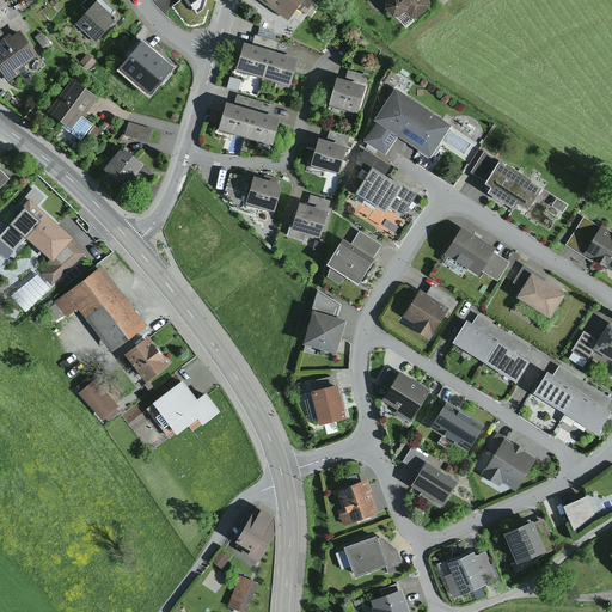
[(97,0),(87,11),(75,23),(96,41),(117,18),(97,0)]
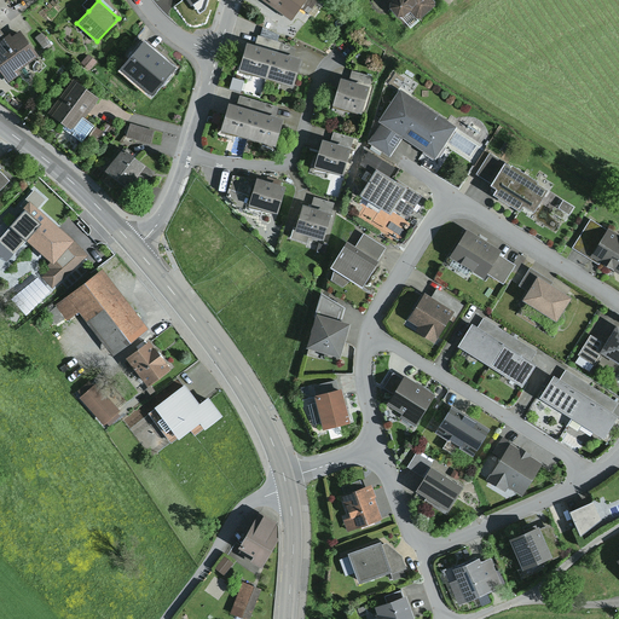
[(88,11),(98,0),(86,0),(82,5),(88,11)]
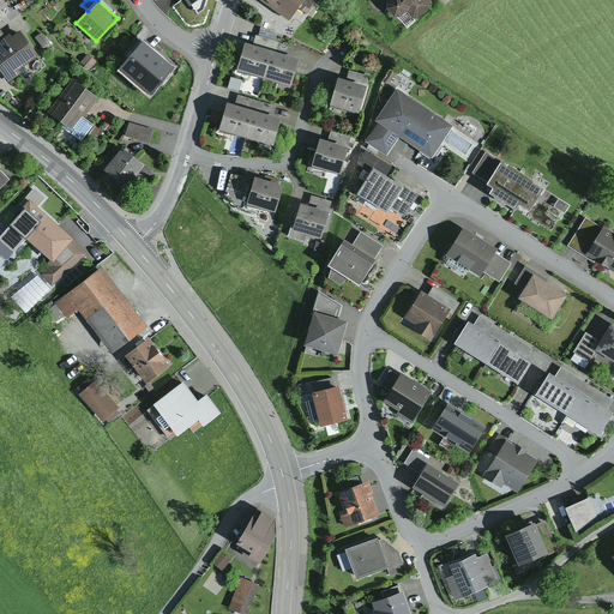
[(170,0),(188,11),(194,0),(170,0)]
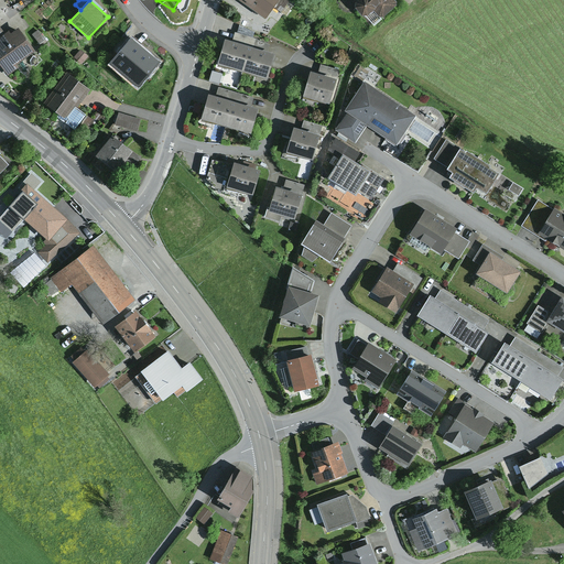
[(197,0),(179,0),(173,10),(186,19),(197,0)]
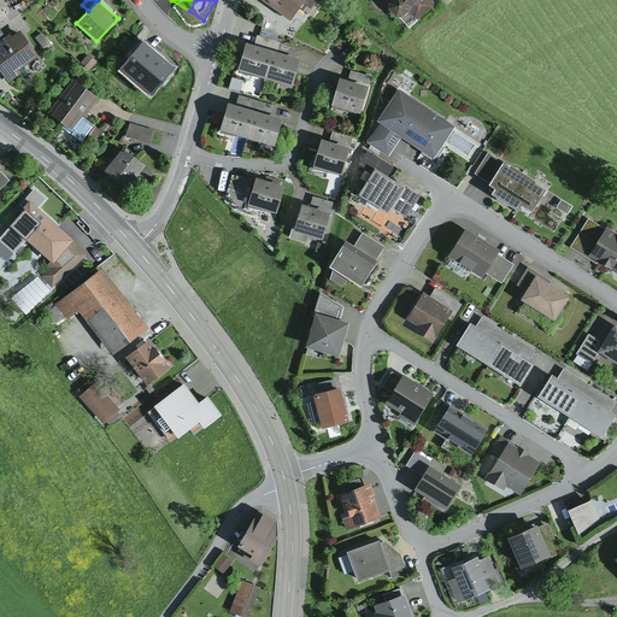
[(264,0),(291,18),(299,6),(309,12),(317,0),(264,0)]
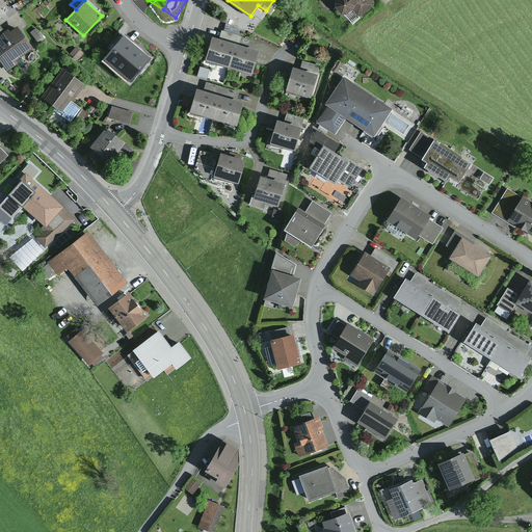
[(335,0),(336,0),(336,6),(342,14),(346,14),(352,10),(354,8),(354,5),(358,2),(361,2),(362,0),(335,0)]
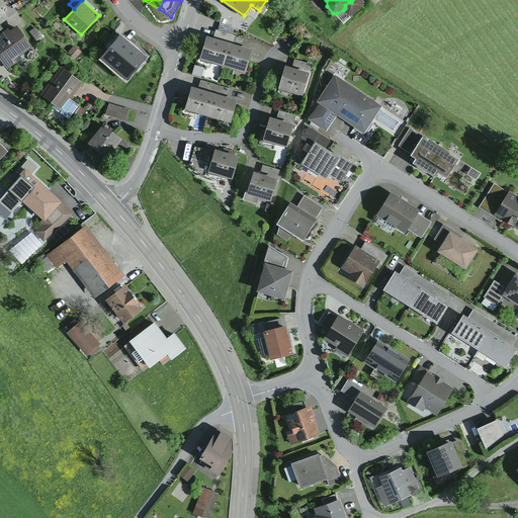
[(364,1),(363,0),(352,0),(351,2),(349,2),(345,5),(345,8),(343,10),(349,15),(352,15),(364,4),(364,1)]
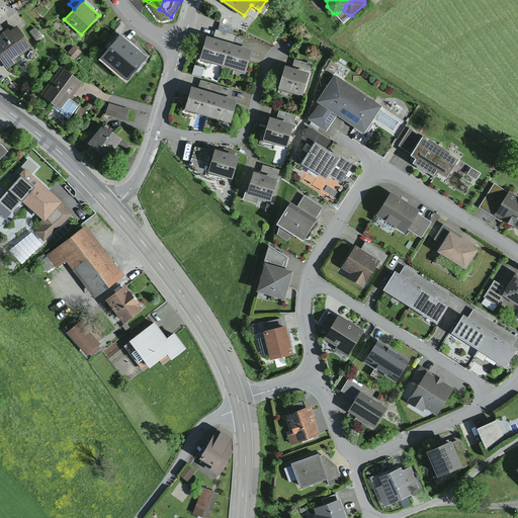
[(221,23),(218,29),(232,33),(234,29),(221,23)]
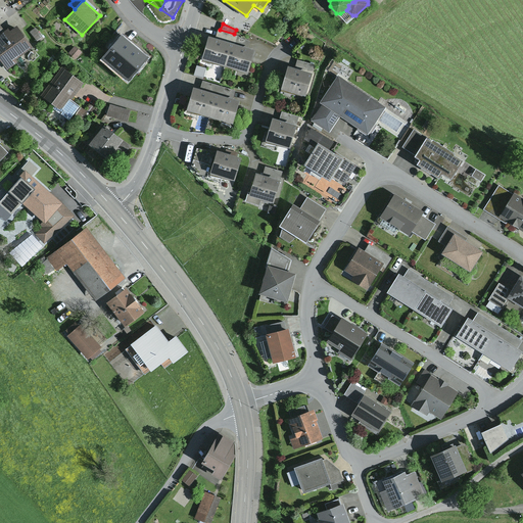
[(0,33),(0,59),(7,70),(17,62),(15,59),(33,47),(17,26),(10,31),(8,28),(4,31),(0,33)]
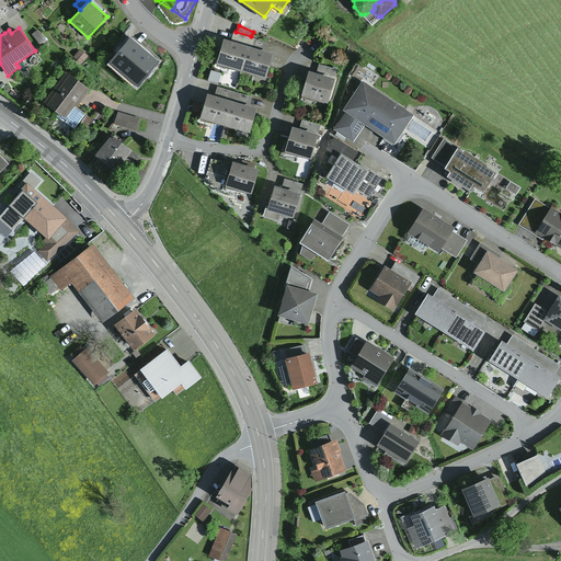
[(37,29),(32,34),(41,46),(47,41),(37,29)]
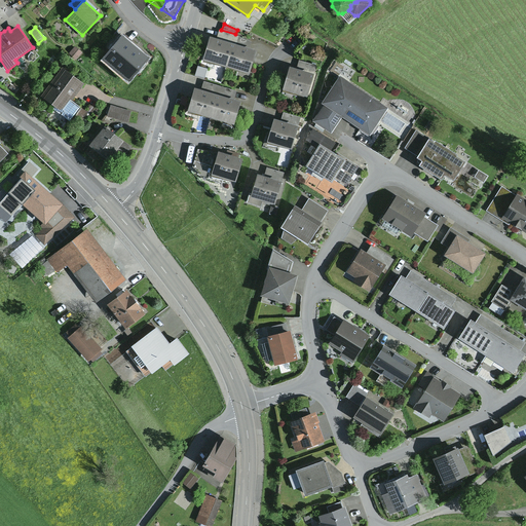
[(220,30),(218,37),(232,42),(250,47),(252,41),(235,34),(221,30),(220,30)]
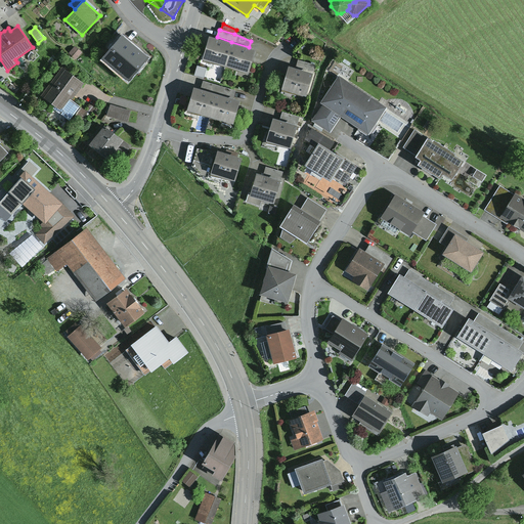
[(210,35),(201,61),(224,67),(231,42),(217,37),(210,35)]
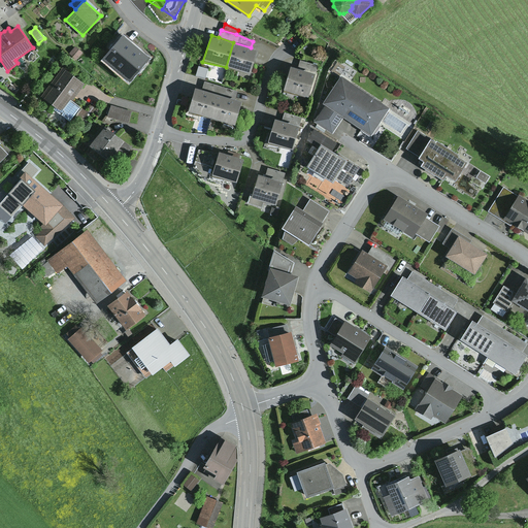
[(124,37),(106,58),(130,78),(147,58),(124,37)]
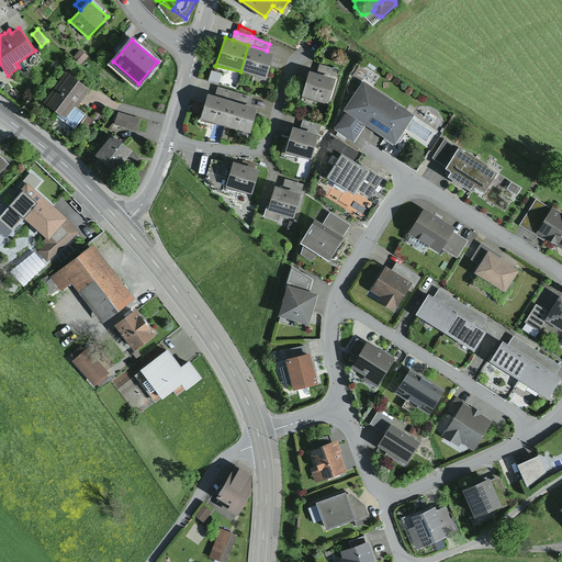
[(267,51),(248,45),(240,71),(266,81),(273,53),(267,51)]
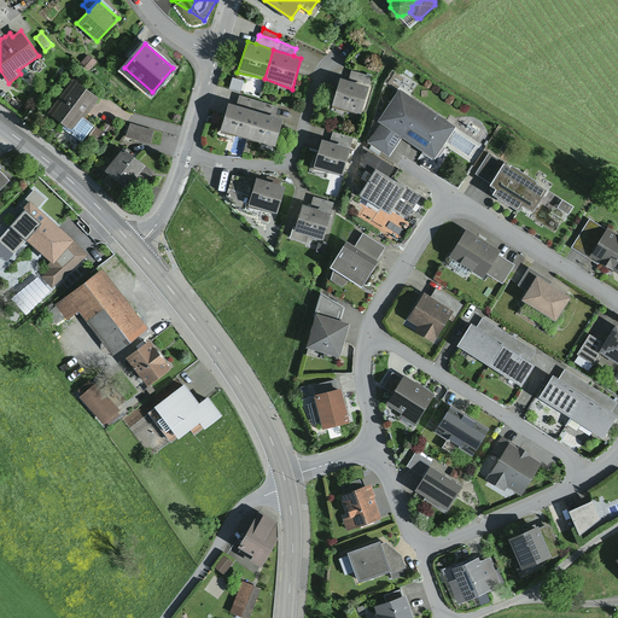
[(97,62),(88,54),(80,63),(88,70),(97,62)]
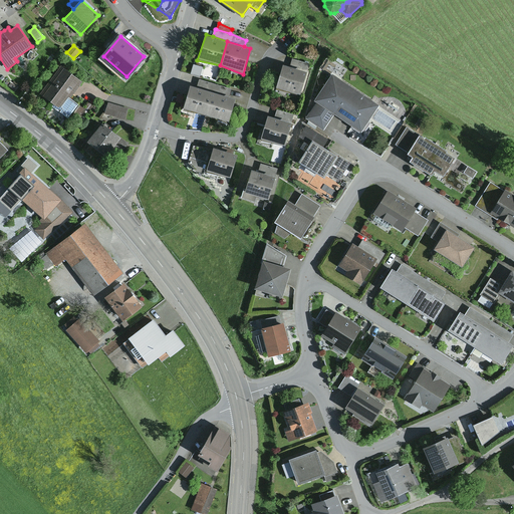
[(292,58),(290,66),(307,71),(309,63),(292,58)]
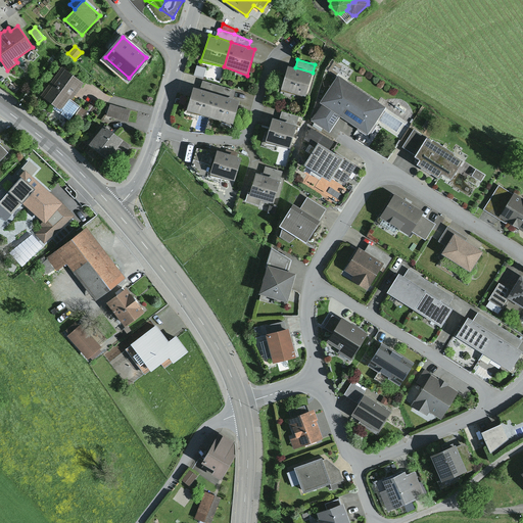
[(197,65),(187,62),(184,73),(194,76),(197,65)]
